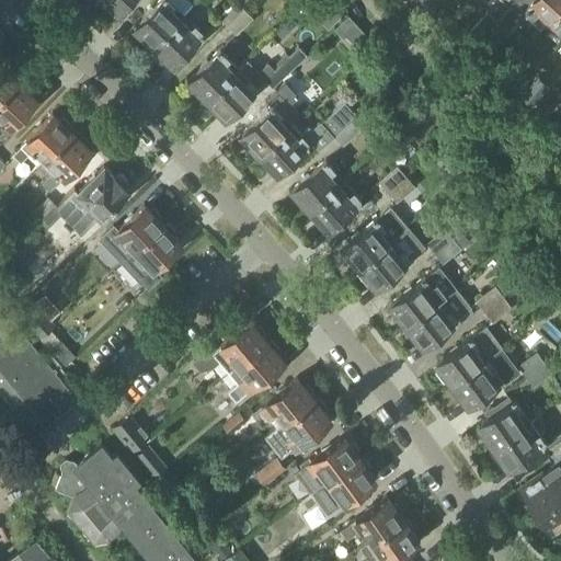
[(127,0),(105,0),(117,11),(127,0)]
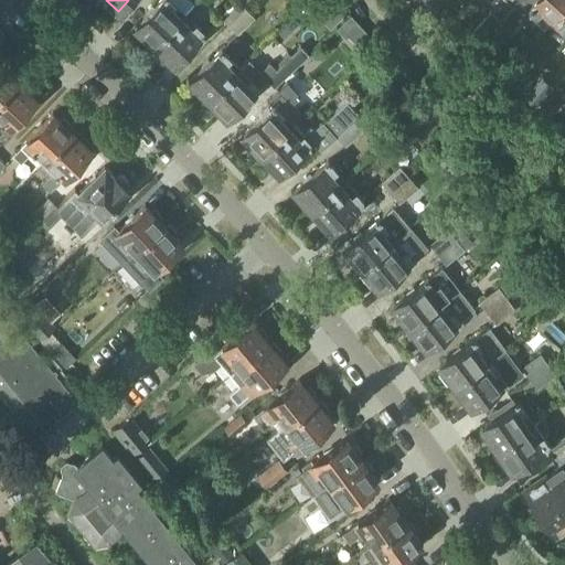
[(161,0),(136,27),(155,45),(182,17),(182,16),(193,4),(189,0),(161,0)]
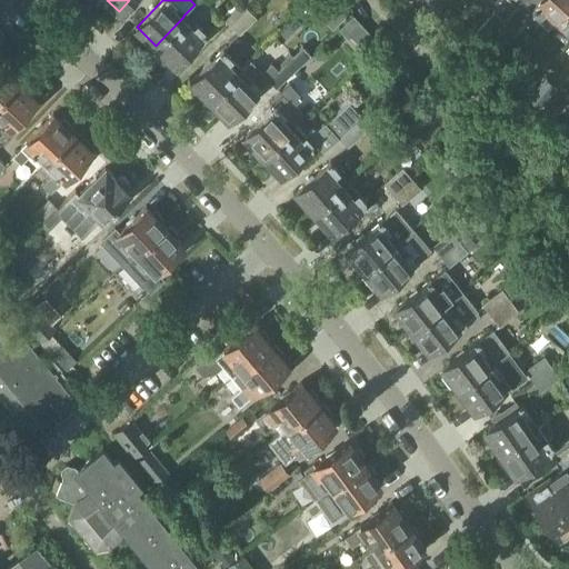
[(230,25),(247,8),(238,0),(236,0),(221,15),(230,25)]
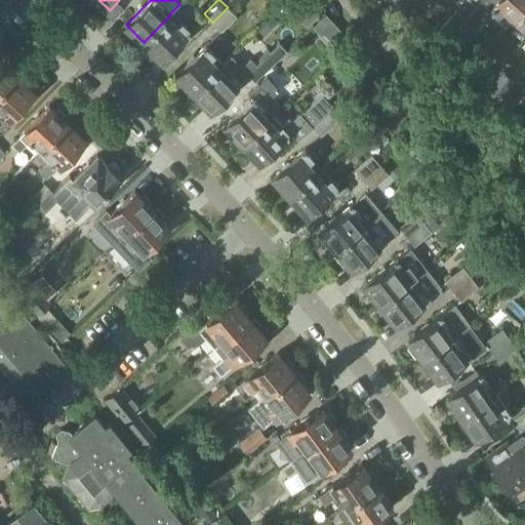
[(288,0),(286,3),(292,9),(301,0),(288,0)]
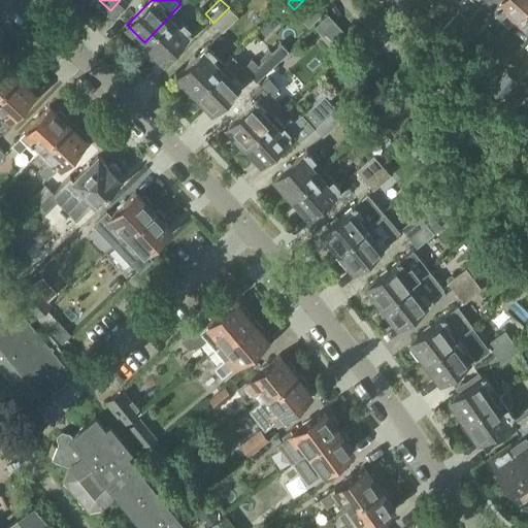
[(416,27),(432,7),(424,0),(421,0),(405,19),(416,27)]
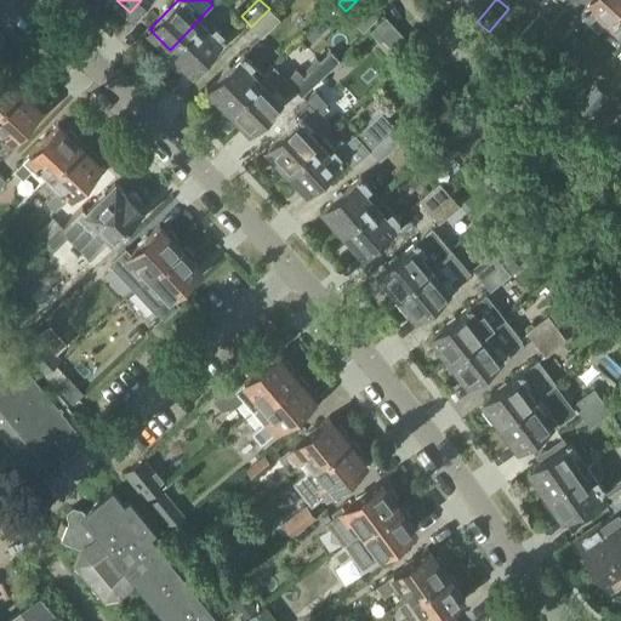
[(520,60),(540,36),(539,35),(559,12),(543,0),(539,0),(531,9),(537,13),(517,36),(529,47),(519,58),(520,60)]
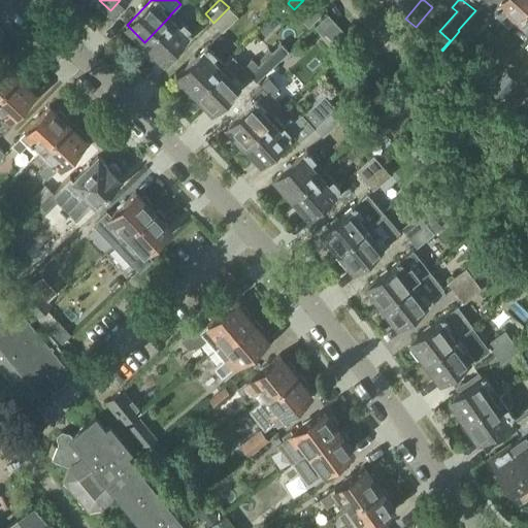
[(527,0),(486,0),(485,1),(492,7),(499,13),(497,17),(507,27),(515,18),(527,2),(527,0)]
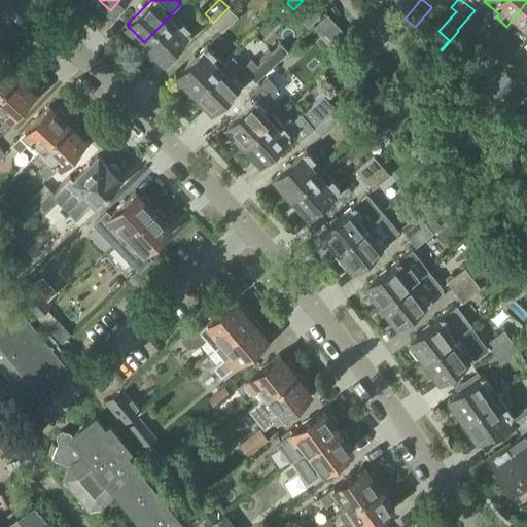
[(526,29),(526,2),(514,18),(526,29)]
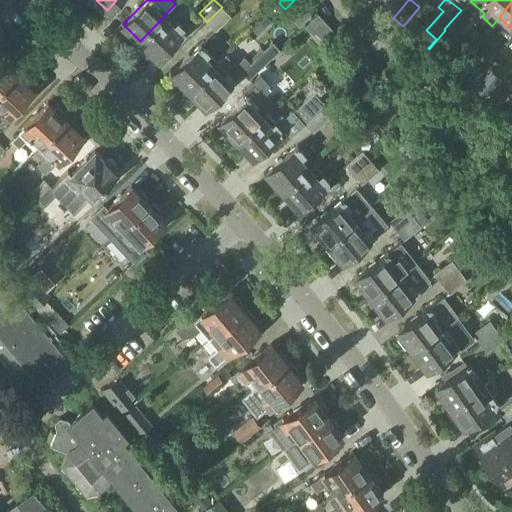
[(222,7),(207,22),(215,30),(230,16),(222,7)]
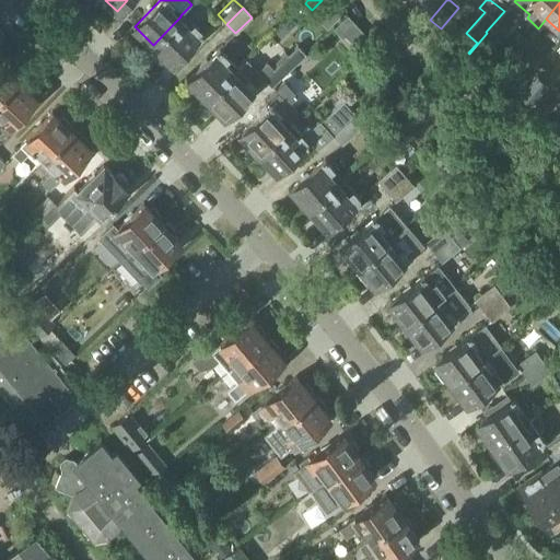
[(342,37),(357,24),(348,14),(347,15),(334,27),(342,37)]
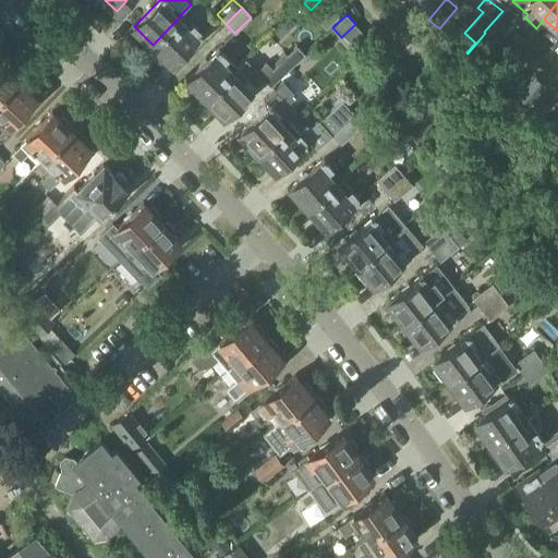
[(180,16),(153,45),(171,62),(203,29),(194,22),(191,26),(180,16)]
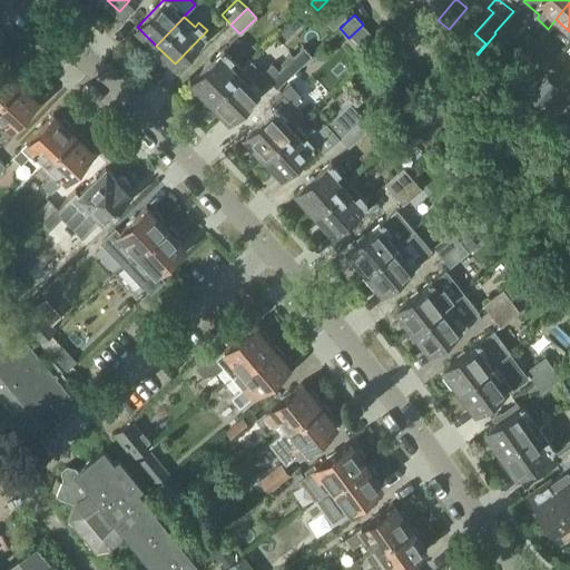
[(488,64),(505,42),(495,33),(478,55),(488,64)]
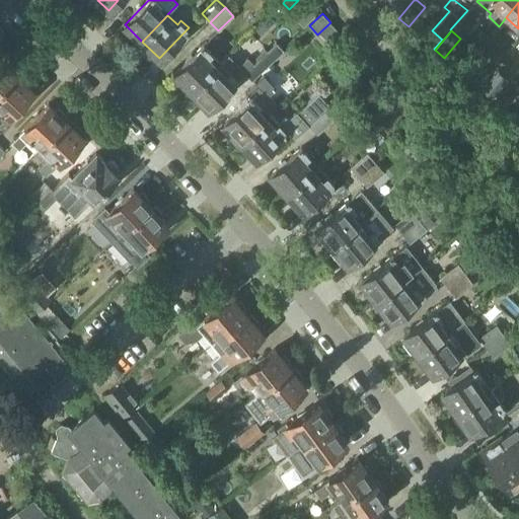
[(191,96),(202,108),(206,104),(209,107),(248,68),(255,76),(284,49),(276,41),(267,51),(265,49),(255,58),(257,59),(253,63),(247,57),(239,65),(228,54),(217,65),(192,90),(194,92),(191,96)]
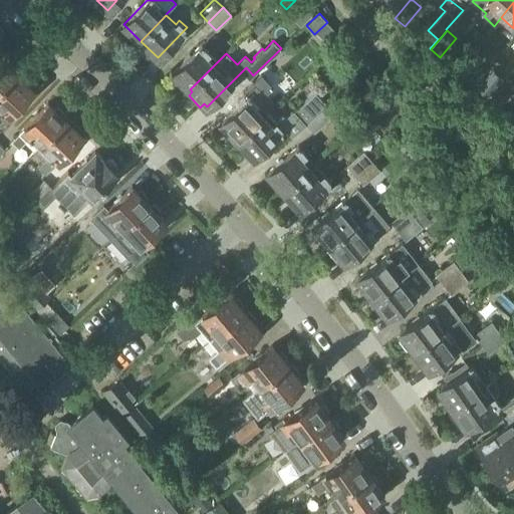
[(172,78),(183,90),(187,86),(190,89),(215,64),(206,55),(210,51),(202,44),(173,72),(176,74),(172,78)]
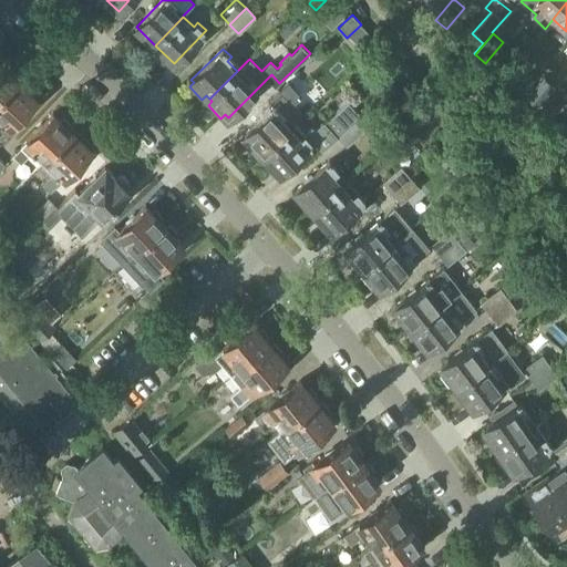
[(511,85),(529,64),(519,55),(501,76),(511,85)]
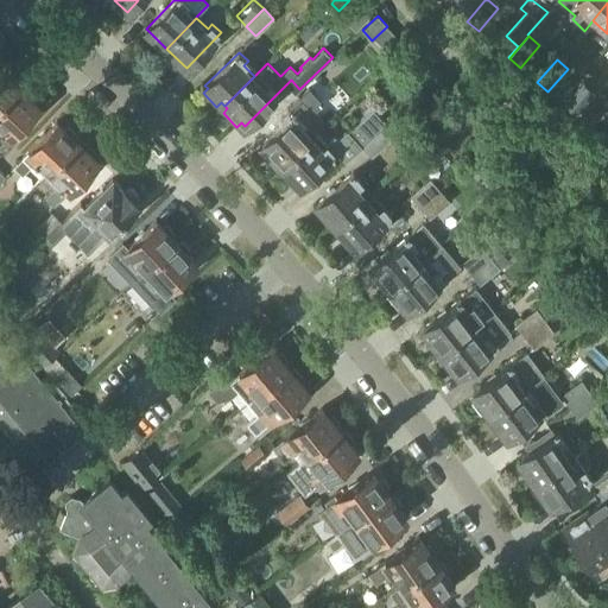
[(428,64),(419,75),(432,86),(441,75),(428,64)]
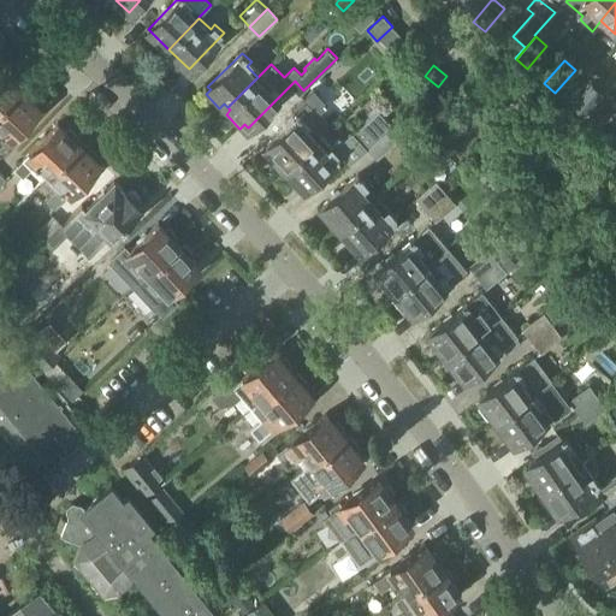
[(0,105),(18,87),(0,70),(0,105)]
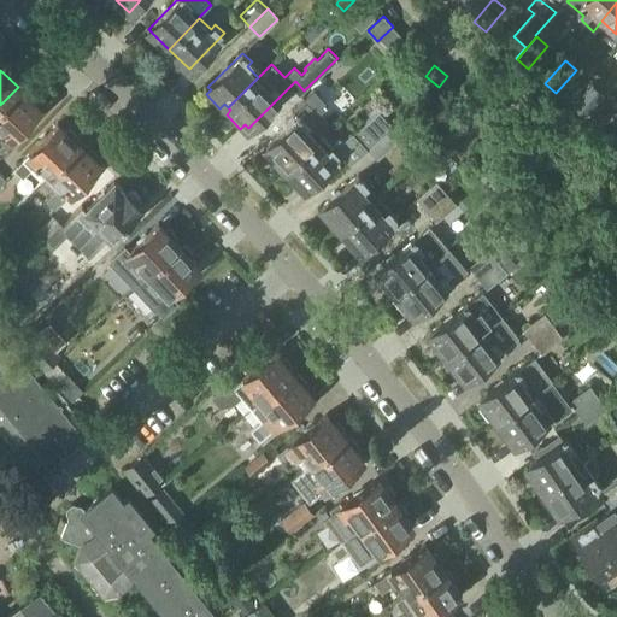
[(583,117),(604,94),(592,84),(571,107),(583,117)]
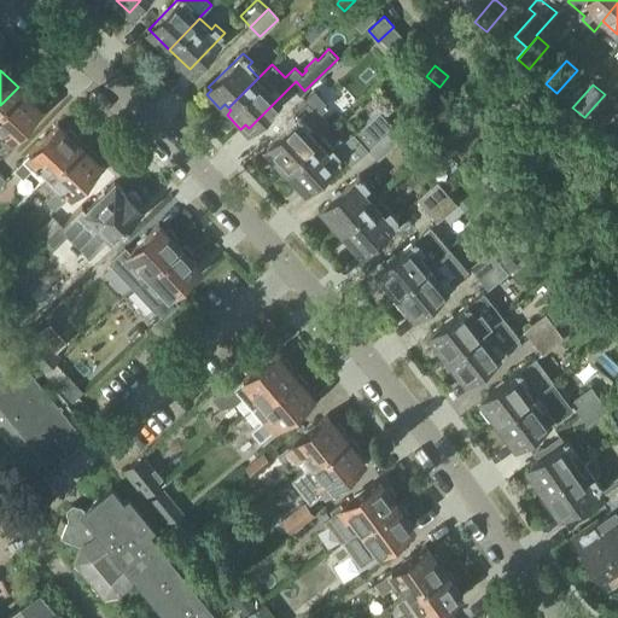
[(0,147),(5,143),(6,144),(40,108),(18,87),(0,105),(0,147)]
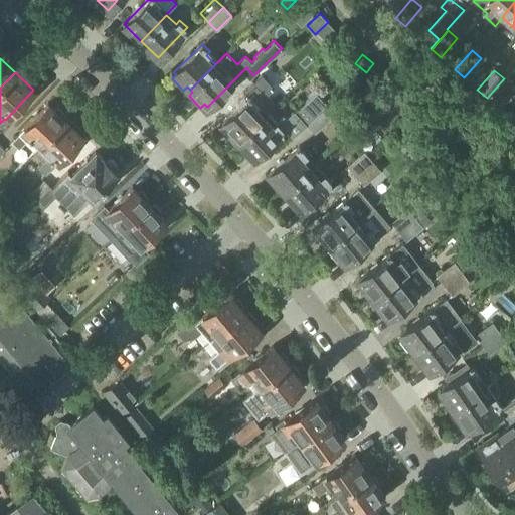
[(265,115),(274,107),(264,97),(274,88),(261,74),(243,91),(248,97),(221,122),(237,140),(264,115),(265,115)]
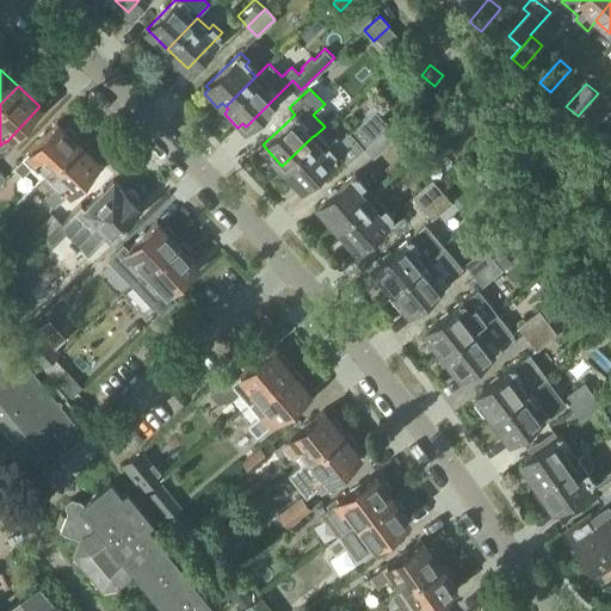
[(364,148),(383,133),(382,131),(388,125),(374,110),(350,133),(349,131),(339,141),(335,137),(325,148),(314,136),(313,136),(282,166),(301,187),(335,156),(338,159),(340,156),(346,164),(363,147),(364,148)]
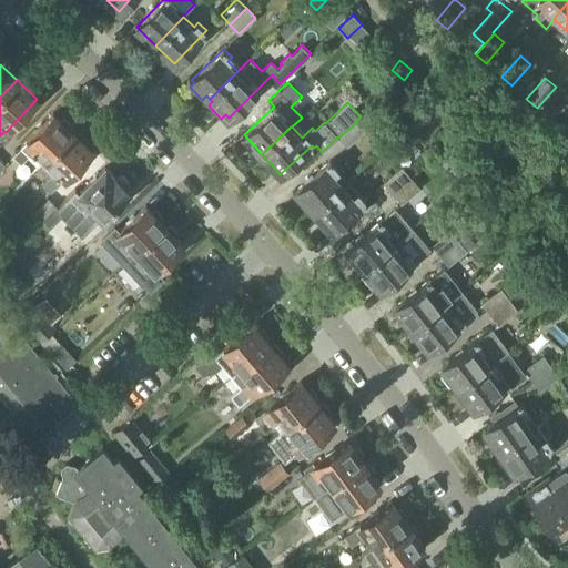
[(47,159),(72,132),(53,113),(21,146),(22,148),(14,156),(21,163),(29,154),(33,159),(39,153),(46,160),(47,159)]
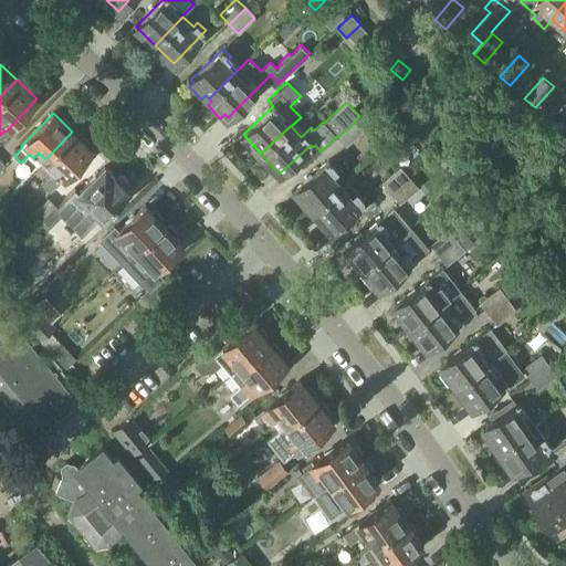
[(355,123),(337,137),(346,147),(363,132),(355,123)]
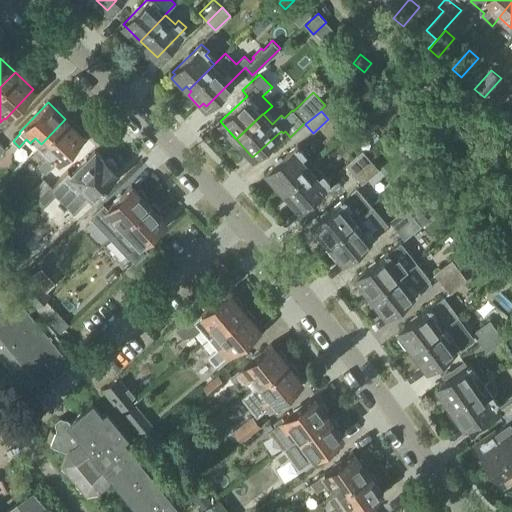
[(44,161),(39,166),(45,172),(53,164),(54,165),(82,136),(65,119),(42,143),(41,144),(35,151),(44,161)]
